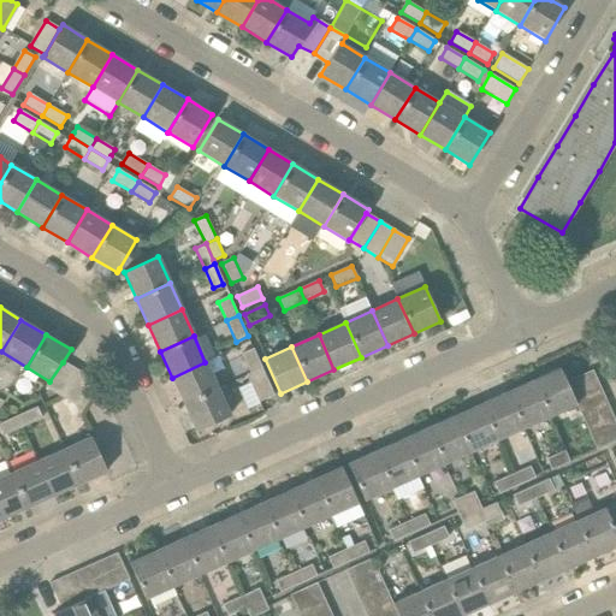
[(250,373),(262,368),(254,349),(242,354),(250,373)]
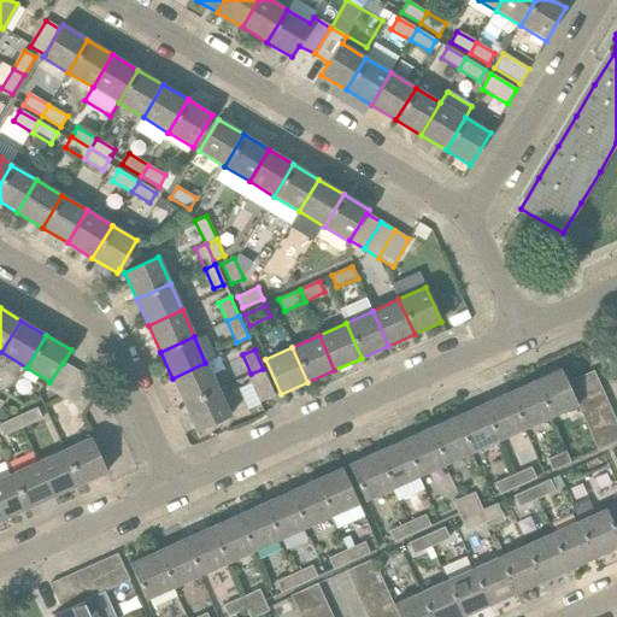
[(46,389),(63,399),(78,371),(63,363),(50,382),(46,389)]
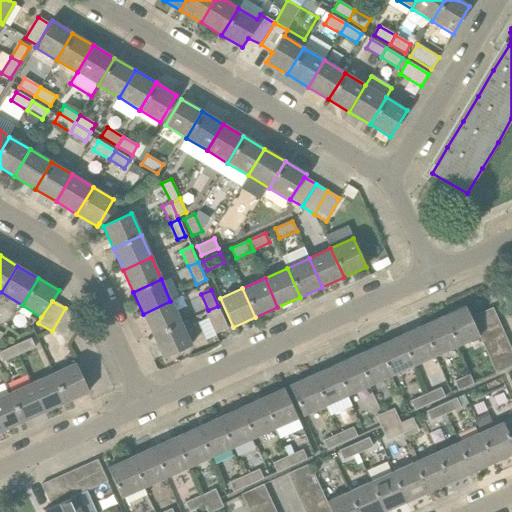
[(153,336),(180,323),(170,301),(143,314),(153,336)]
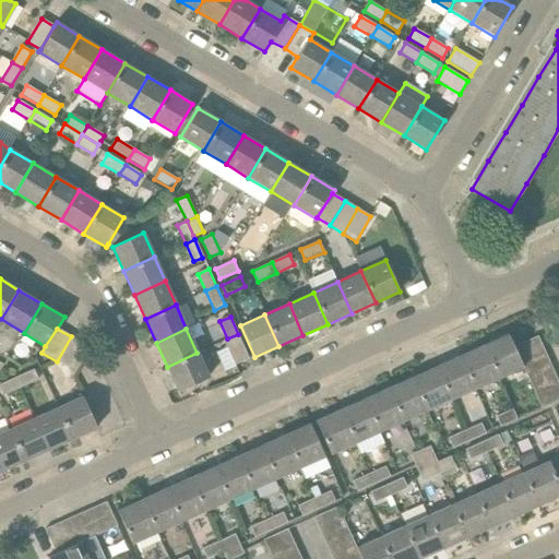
[(235,366),(249,359),(238,334),(227,339),(224,341),(235,366)]
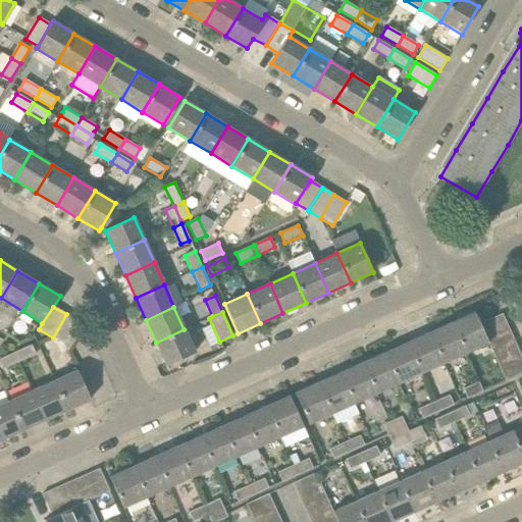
[(485,335),(480,324),(475,312),(452,322),(466,353),(488,343),(485,335)]
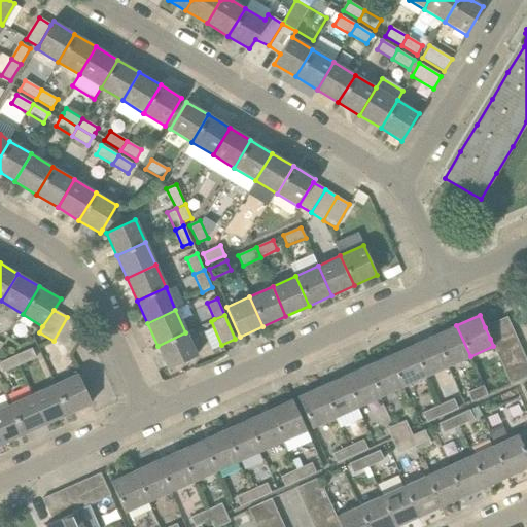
[(54,341),(66,348),(80,325),(67,317),(54,341)]
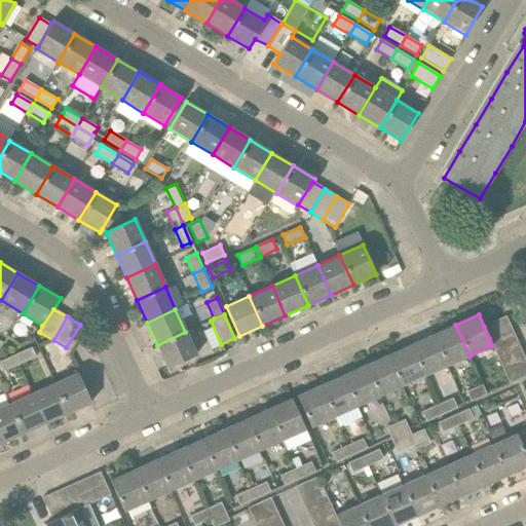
[(489,338),(512,328),(506,316),(484,327),(489,338)]
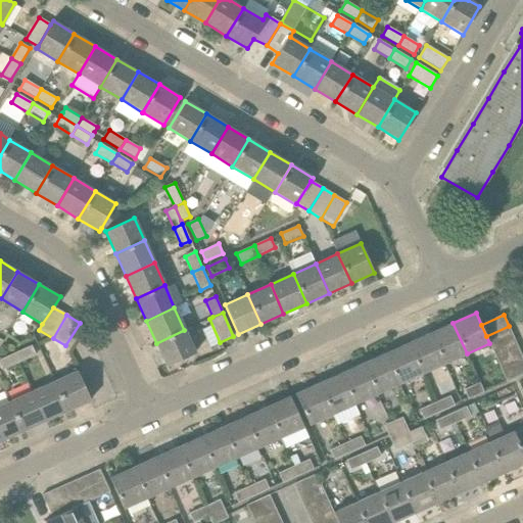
[(444,364),(467,353),(453,323),(430,333),(444,364)]
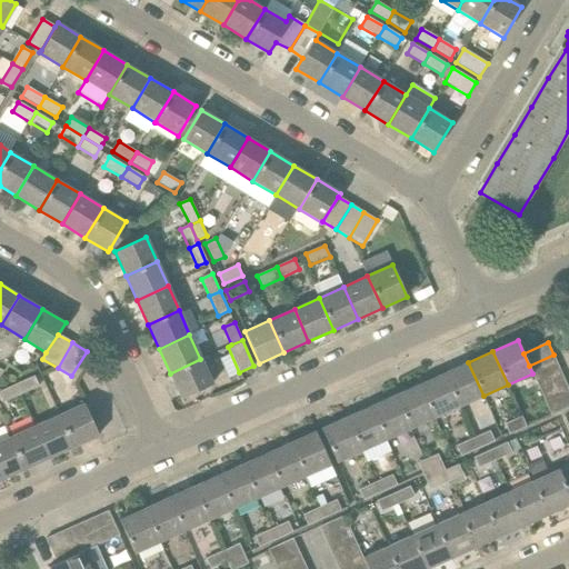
[(535,379),(559,368),(553,355),(529,366),(532,373),(535,379)]
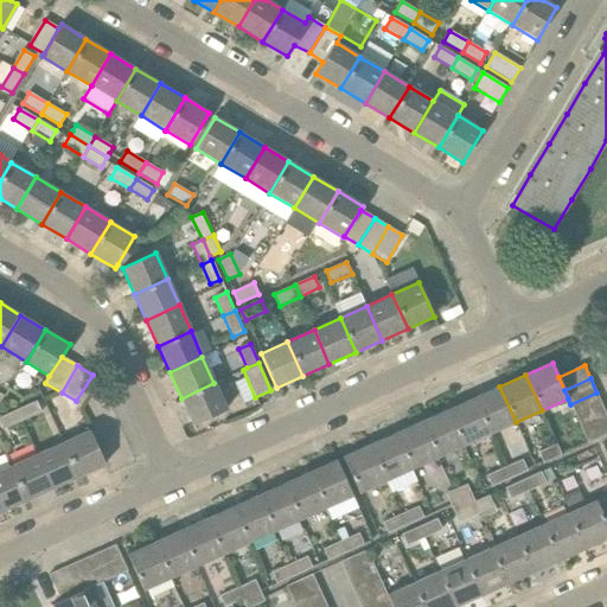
[(193,425),(225,410),(213,383),(181,398),(193,425)]
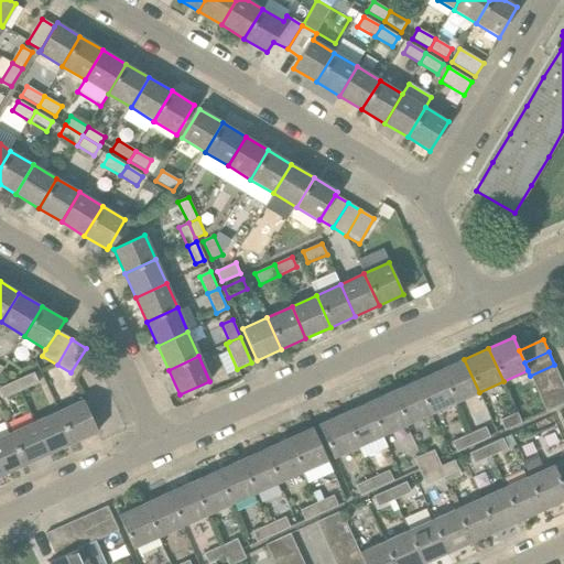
[(455,403),(479,392),(464,359),(440,370),(455,403)]
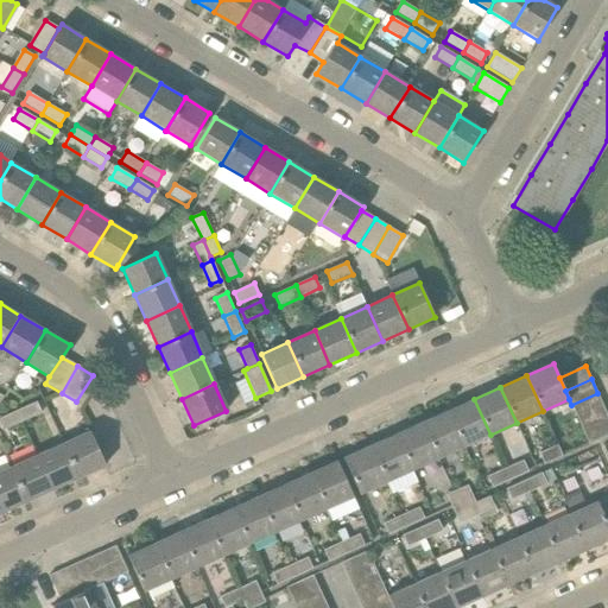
[(577,418),(603,406),(597,393),(571,405),(577,418)]
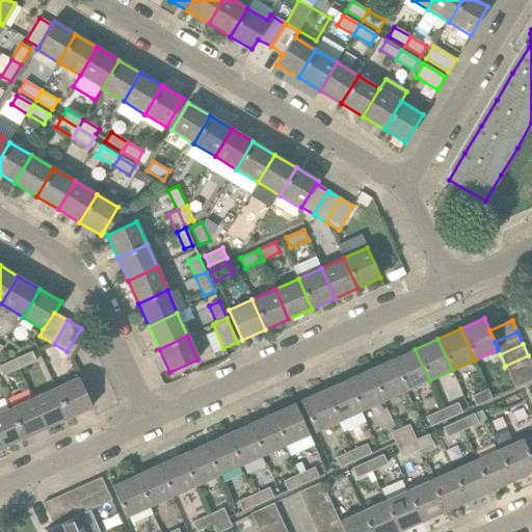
[(406,391),(429,380),(415,349),(392,360),(406,391)]
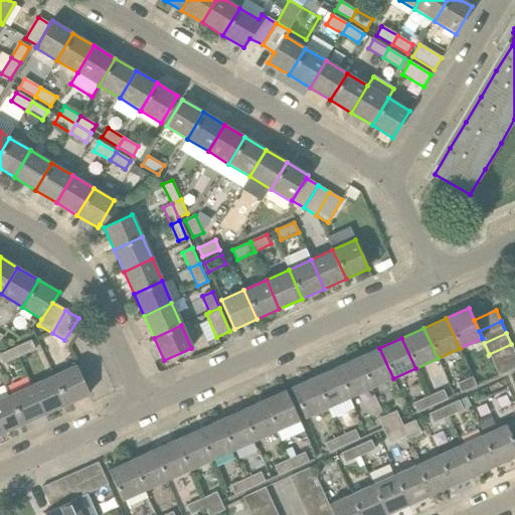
[(18,357),(35,350),(31,340),(14,348),(18,357)]
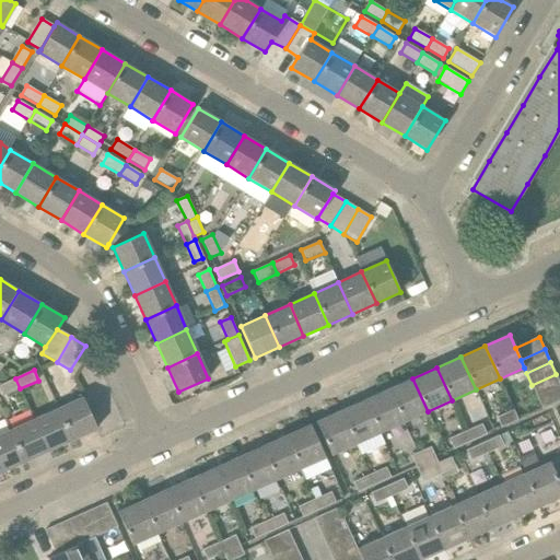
[(537,397),(559,386),(559,384),(556,374),(532,385),(537,397)]
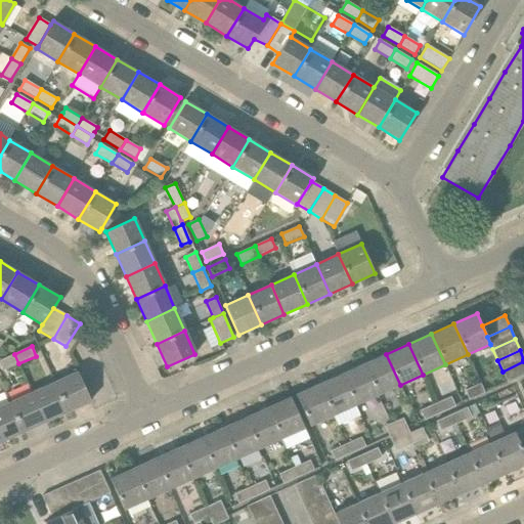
[(0,366),(2,372),(18,363),(14,354),(0,360),(0,366)]
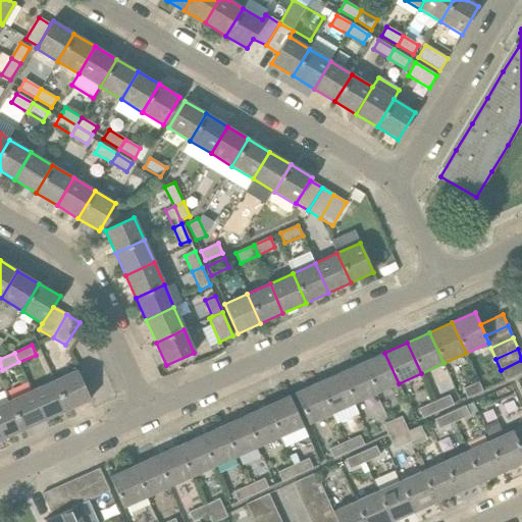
[(376,394),(399,383),(384,353),(362,363),(376,394)]
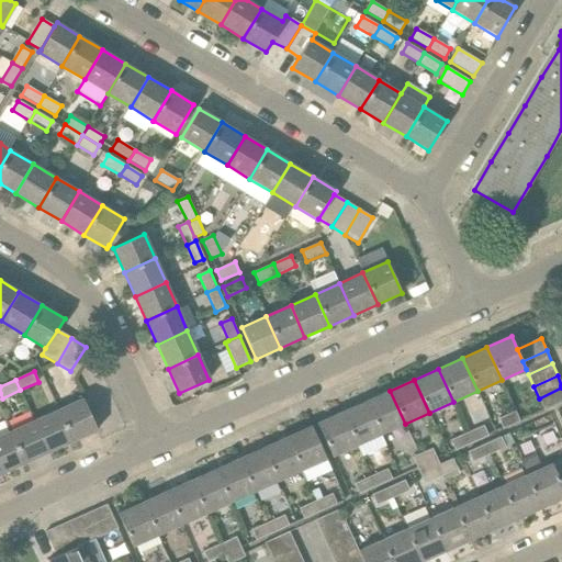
[(544,411),(561,402),(561,388),(539,398),(544,411)]
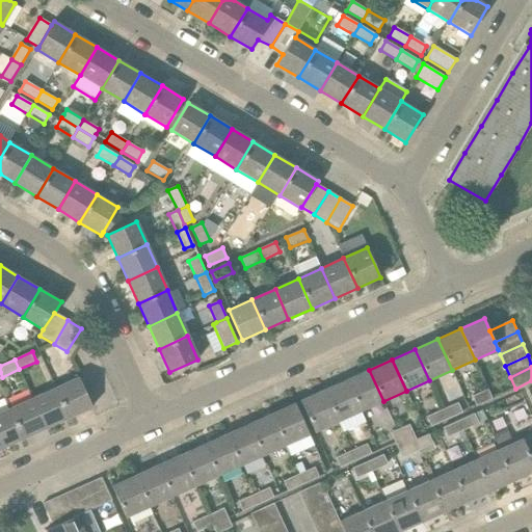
[(360,411),(383,401),(369,370),(346,380),(360,411)]
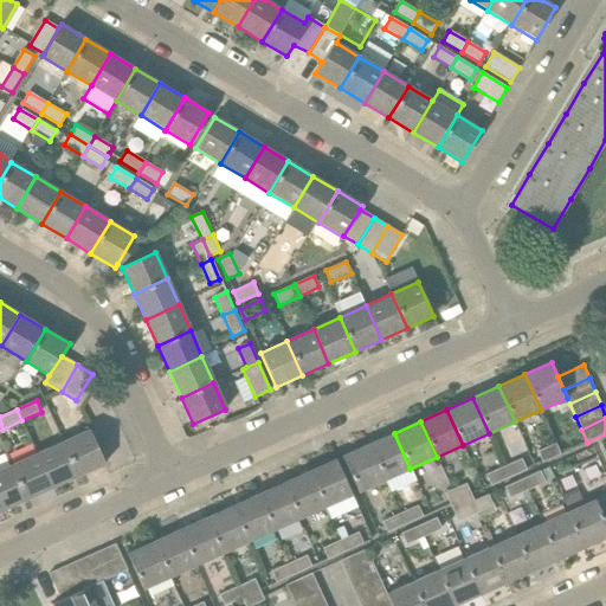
[(63,442),(79,476),(105,464),(90,430),(63,442)]
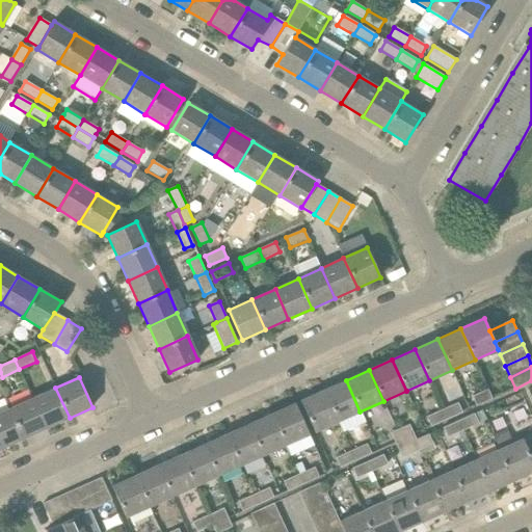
[(337,422),(360,411),(346,380),(323,391),(337,422)]
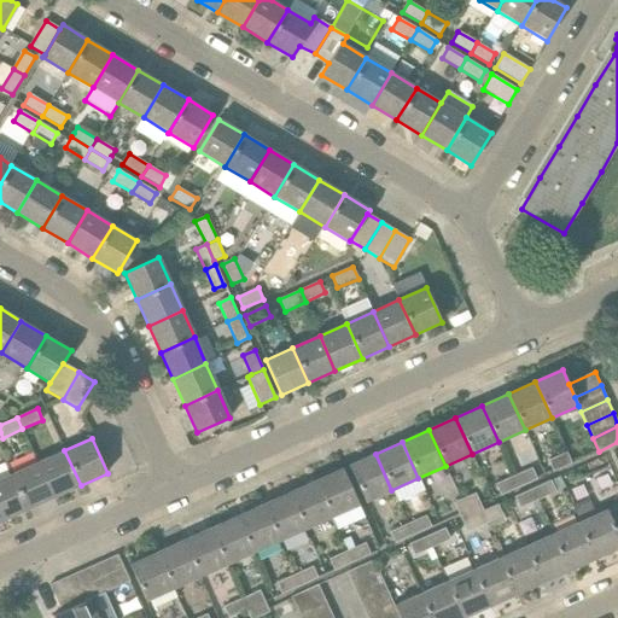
[(54,497),(81,485),(64,450),(39,462),(54,497)]
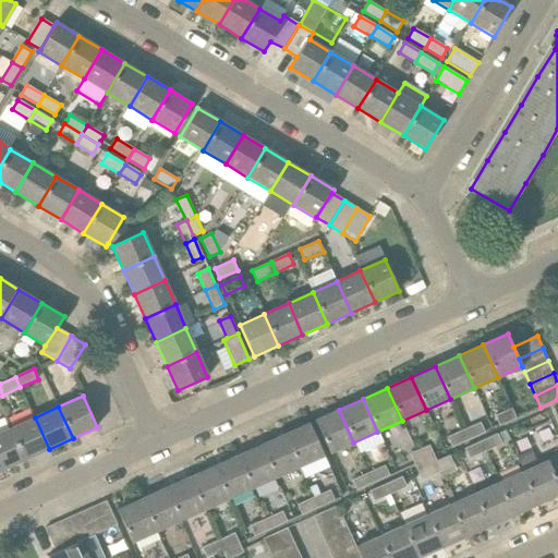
[(499,426),(516,419),(511,409),(495,416),(499,426)]
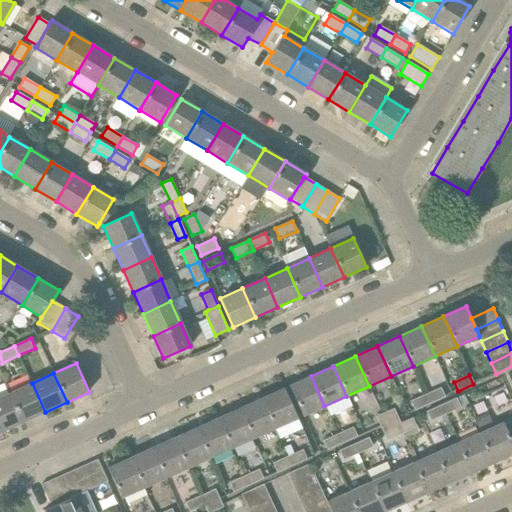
[(302,416),(324,406),(311,376),(289,386),(302,416)]
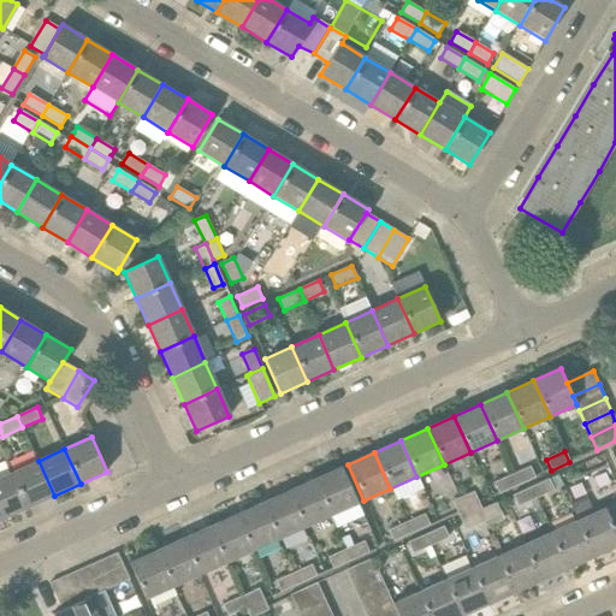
[(27,508),(54,496),(39,461),(11,473),(27,508)]
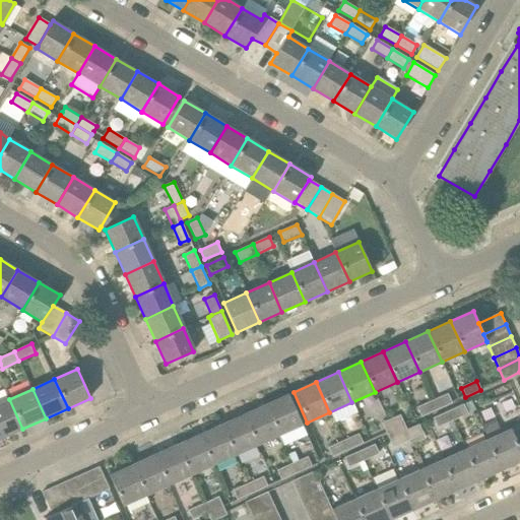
[(279,435),(302,425),(288,394),(266,404),(279,435)]
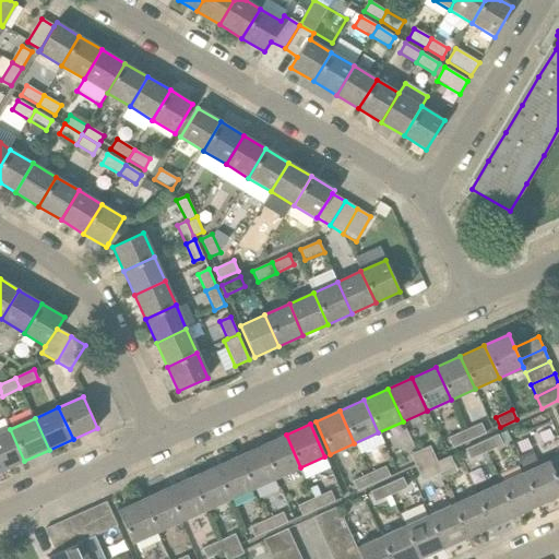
[(470,441),(486,433),(480,424),(464,430),(470,441)]
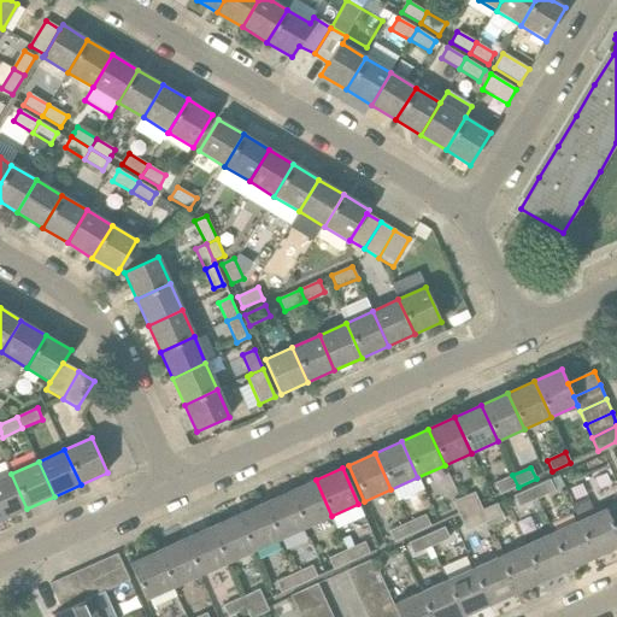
[(0,519),(0,521),(27,509),(11,474),(0,479),(0,519)]
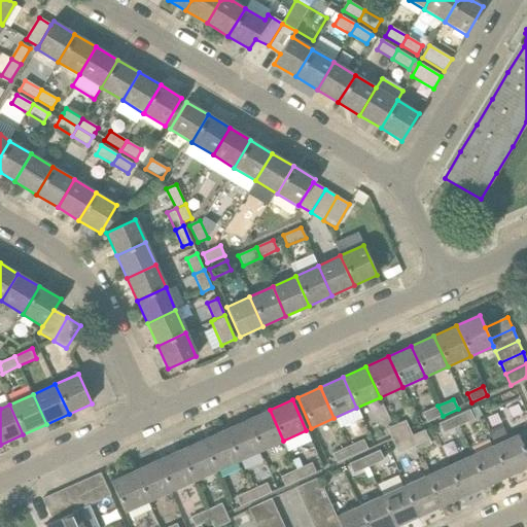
[(426,423),(443,416),(437,406),(422,413),(426,423)]
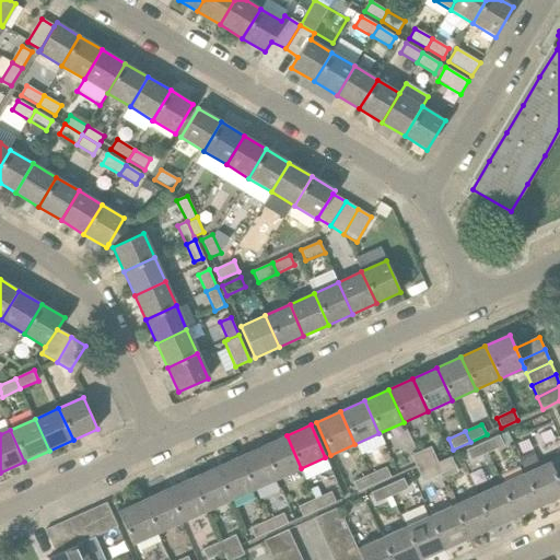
[(483,442),(489,453),(504,445),(500,434),(483,442)]
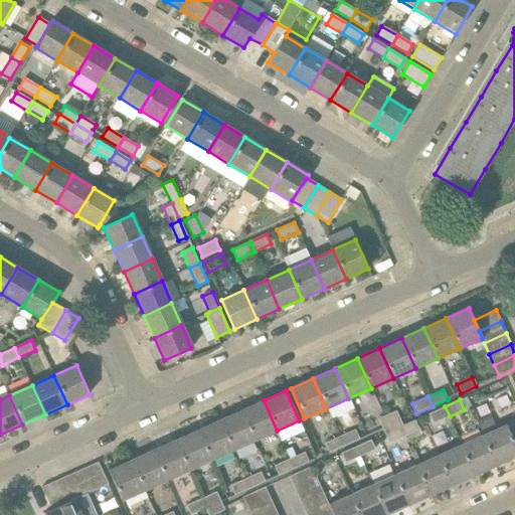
[(254,441),(277,431),(264,400),(240,410),(254,441)]
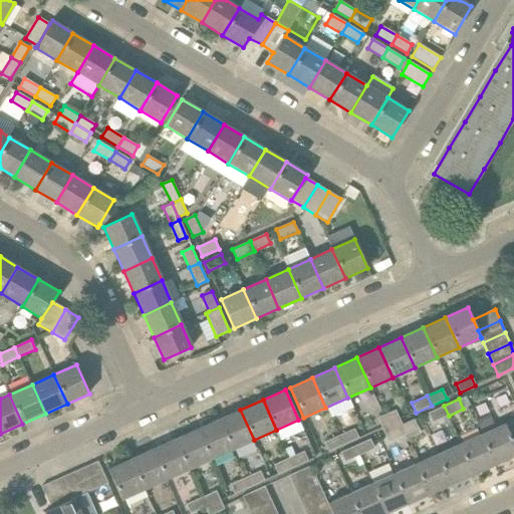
[(432,423),(449,416),(444,406),(428,414),(432,423)]
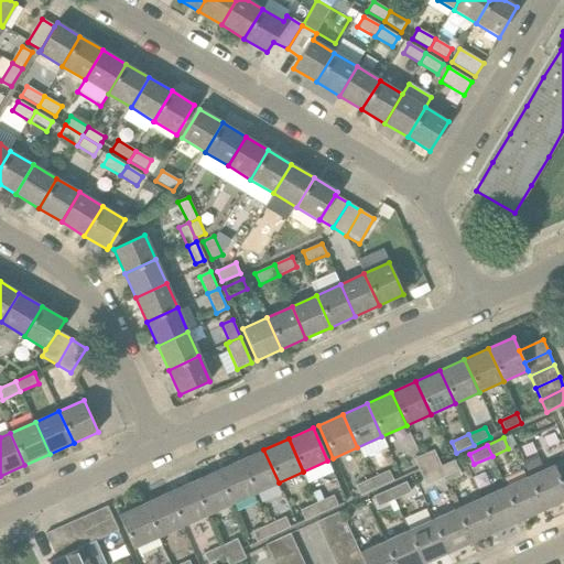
[(255,494),(279,483),(263,449),(239,461),(255,494)]
